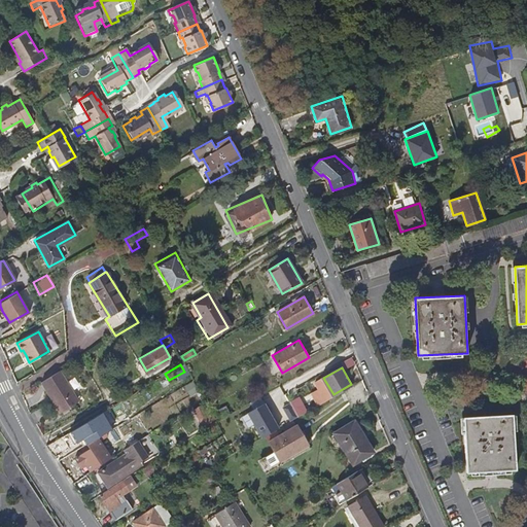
[(79,402),(60,373),(41,384),(61,414),(79,402)]
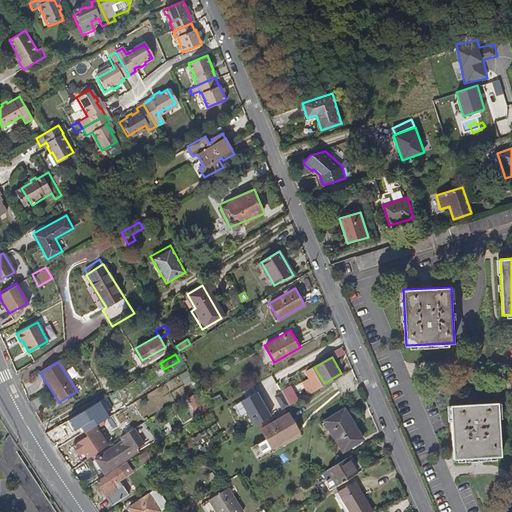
[(324,383),(314,367),(307,371),(317,388),(324,383)]
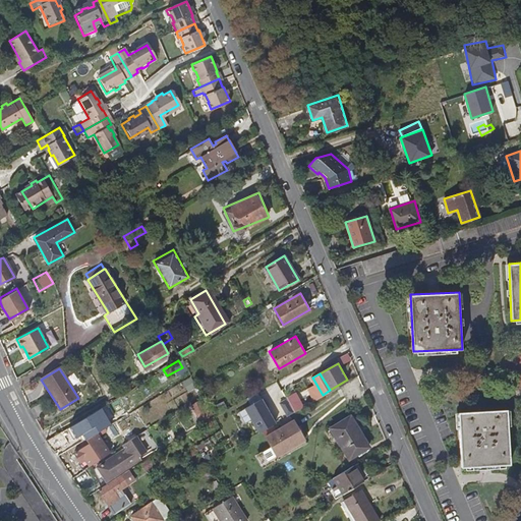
[(141,393),(131,400),(135,405),(146,398),(141,393)]
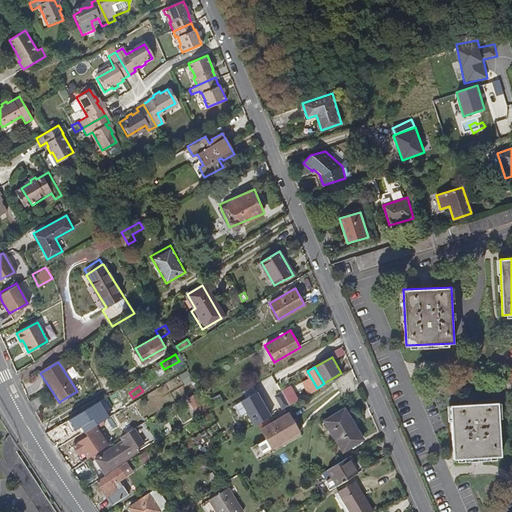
[(207,404),(200,391),(196,393),(204,406),(207,404)]
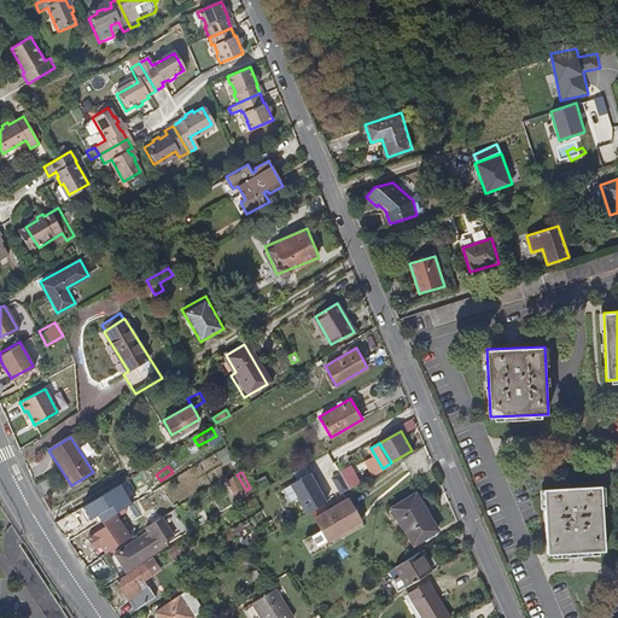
[(307,513),(326,502),(319,490),(316,484),(318,483),(312,472),(290,484),(307,513)]
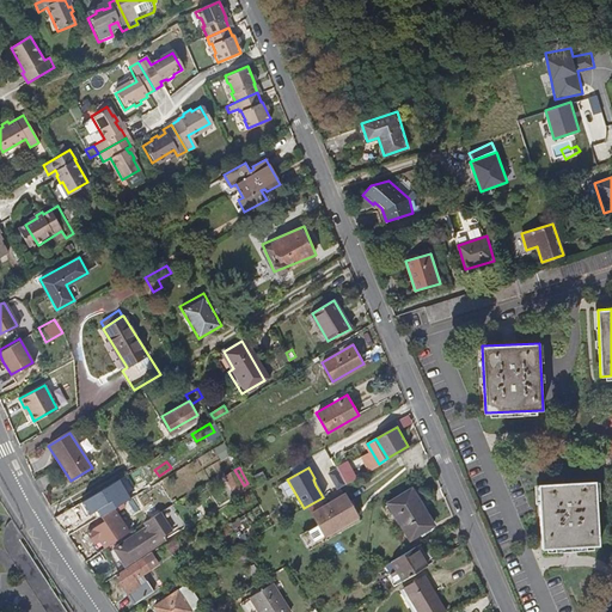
[(337,489),(346,484),(336,469),(329,473),(337,489)]
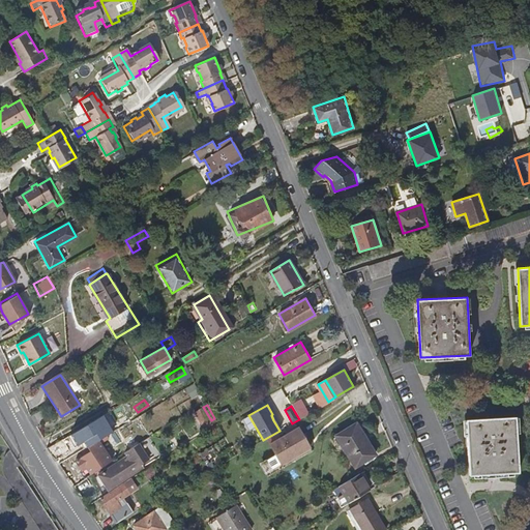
[(211,420),(203,407),(194,412),(203,429),(212,423),(211,420)]
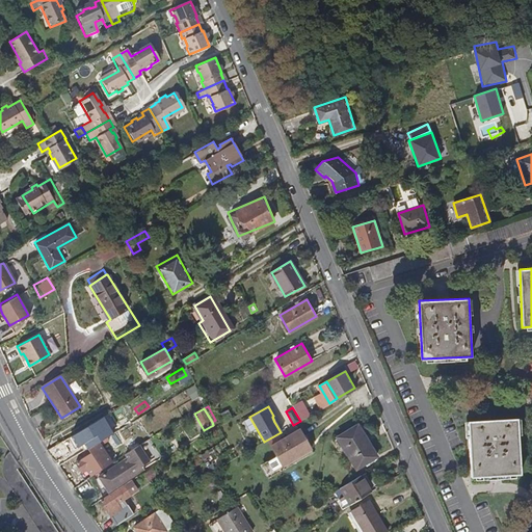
[(35,427),(49,420),(44,410),(30,418),(35,427)]
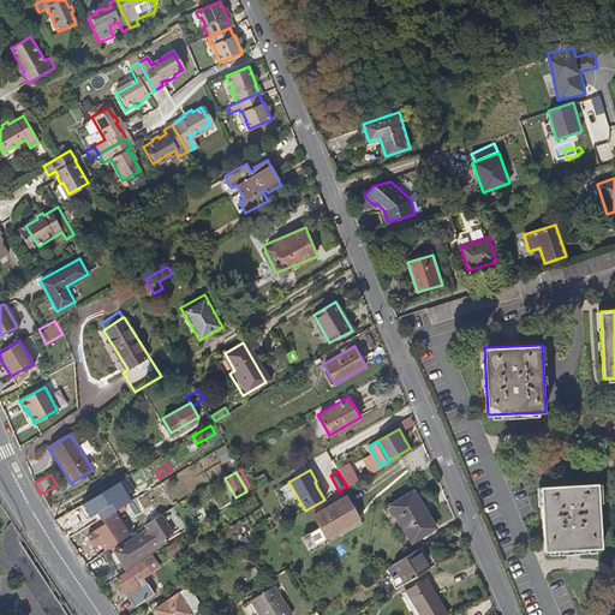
[(601,483),(542,487),(545,554),(604,551),(601,483)]
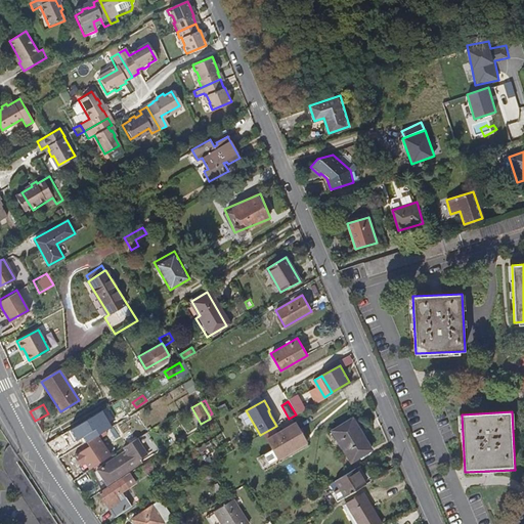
[(80,433),(100,421),(96,412),(75,426),(80,433)]
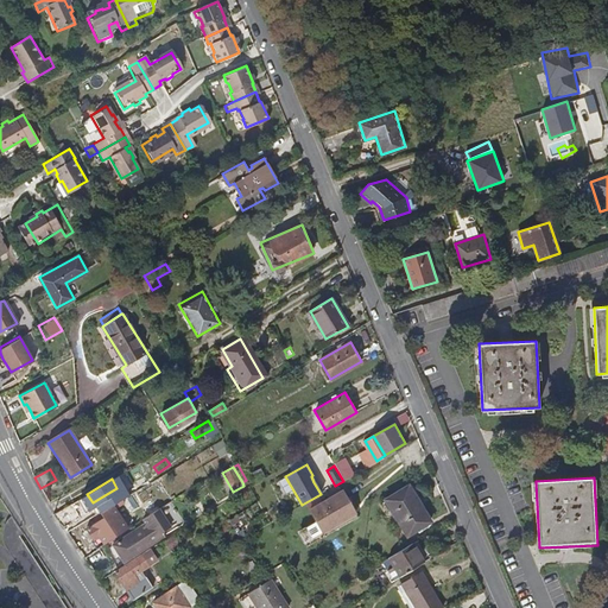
[(430,520),(410,485),(385,499),(406,534),(430,520)]
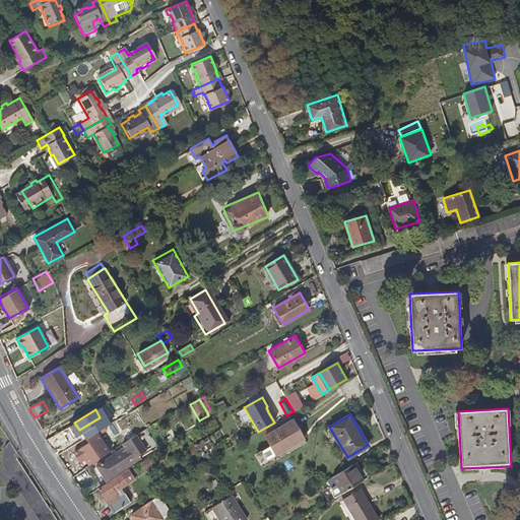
[(303,439),(291,419),(264,436),(275,454),(303,439)]
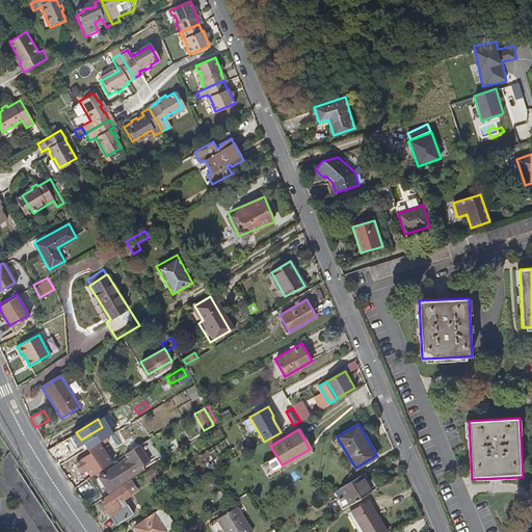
[(69,448),(63,441),(52,448),(56,455),(69,448)]
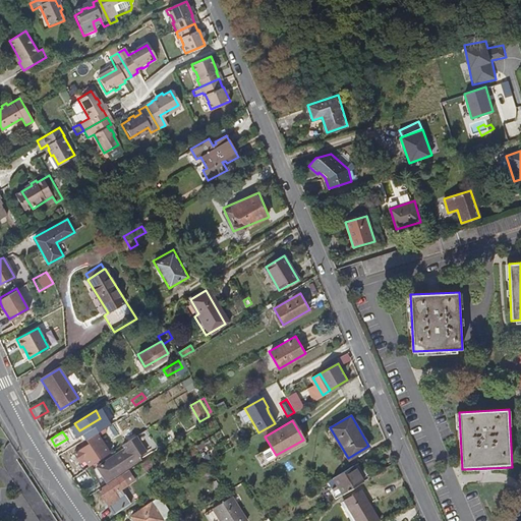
[(78,458),(94,449),(92,446),(102,440),(97,431),(85,439),(87,442),(73,450),(78,458)]
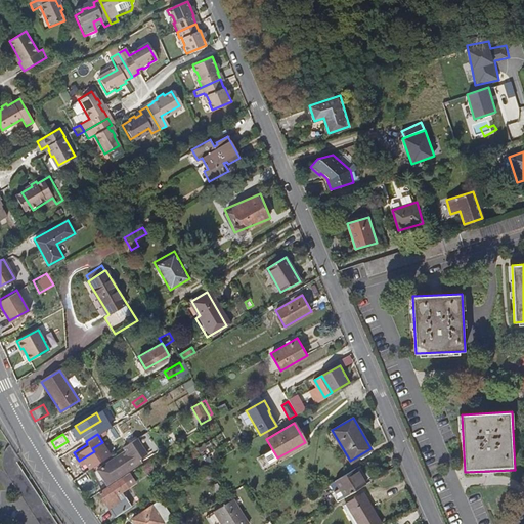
[(99,488),(142,462),(140,459),(136,451),(130,455),(127,451),(91,474),(99,488)]
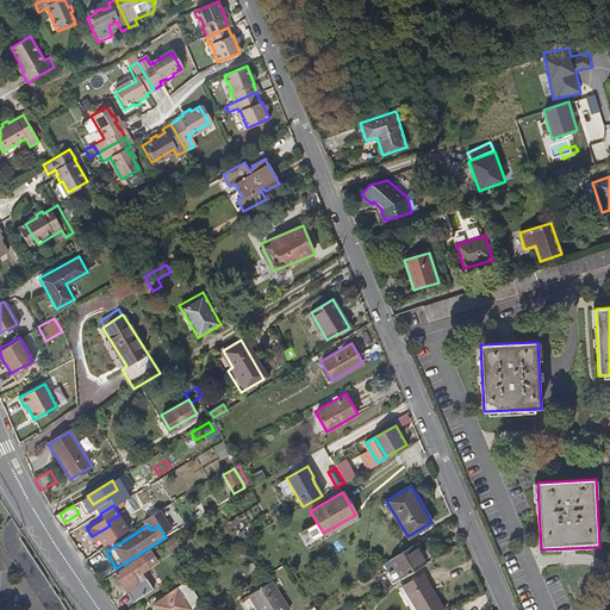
[(166,537),(168,540),(173,536),(175,535),(170,529),(163,534),(166,537)]
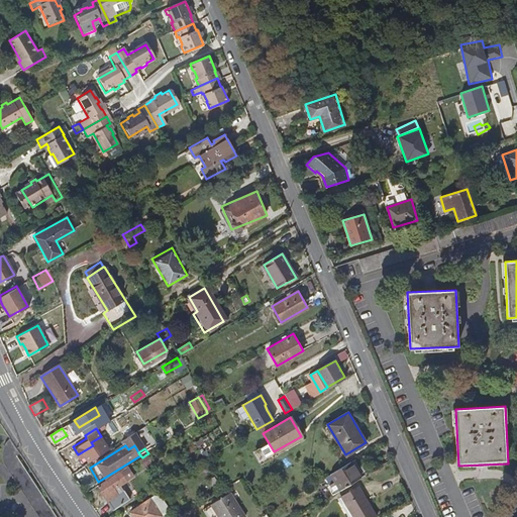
[(142,457),(138,459),(142,468),(150,462),(146,454),(142,457)]
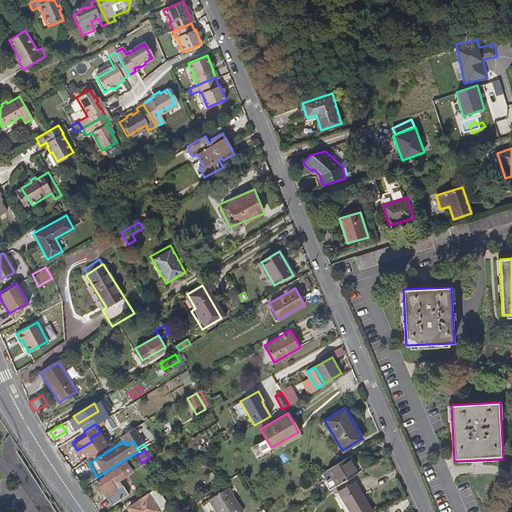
[(359,472),(350,455),(328,469),(331,475),(337,485),(359,472)]
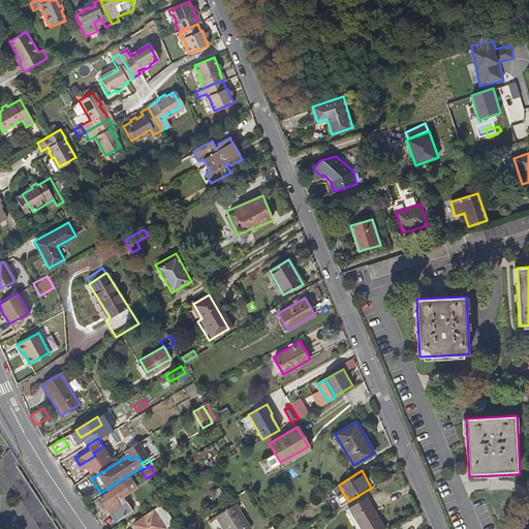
[(120,506),(116,499),(121,496),(135,487),(130,478),(99,497),(115,521),(131,510),(126,503),(120,506)]
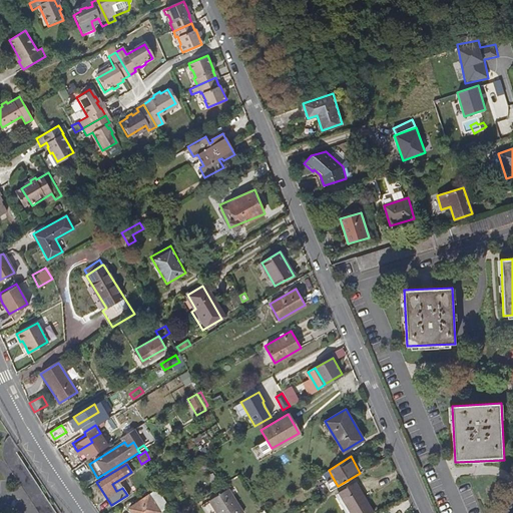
[(338,486),(332,476),(327,479),(333,489),(338,486)]
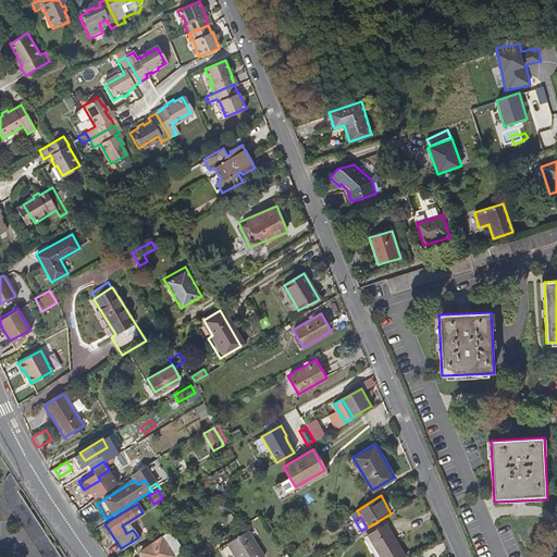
[(127,522),(122,525),(126,533),(133,530),(127,522)]
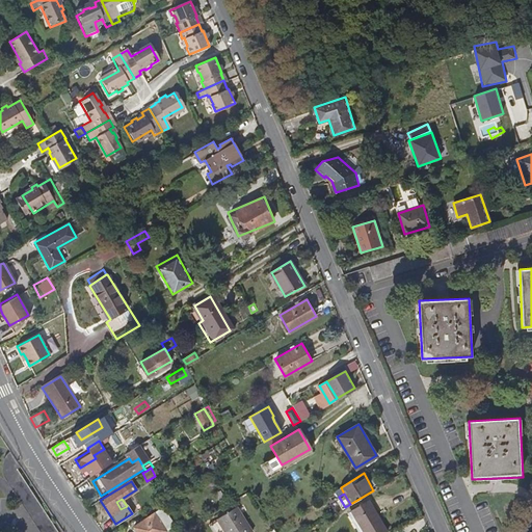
[(388,531),(368,501),(348,514),(358,531),(388,531)]
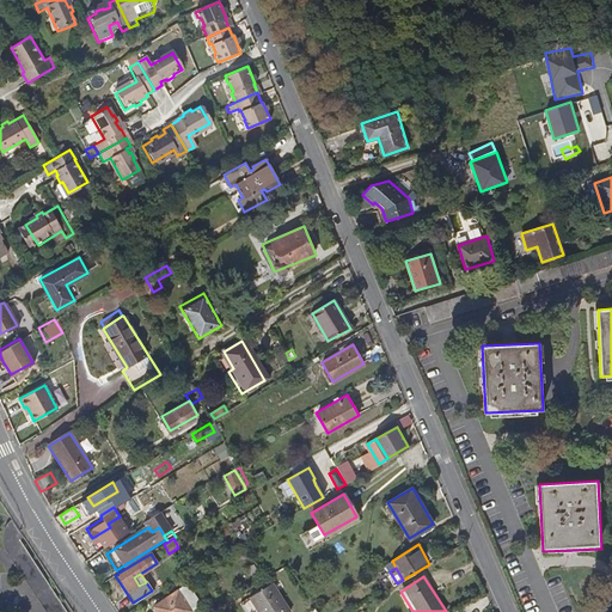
[(190,583),(181,589),(193,610),(202,603),(190,583)]
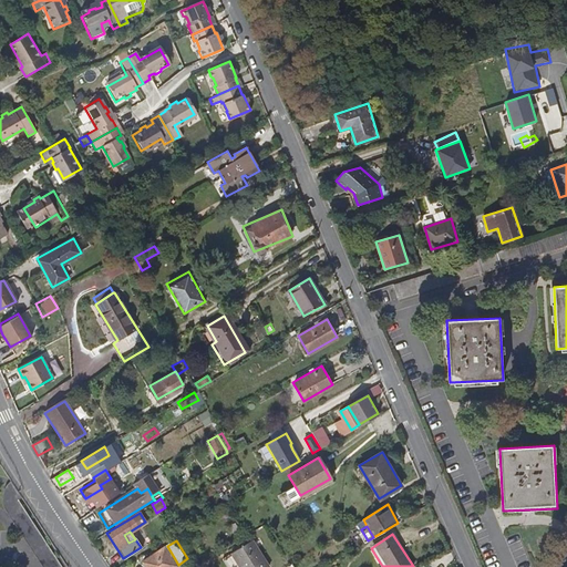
[(268,566),(253,540),(224,558),(228,566),(268,566)]
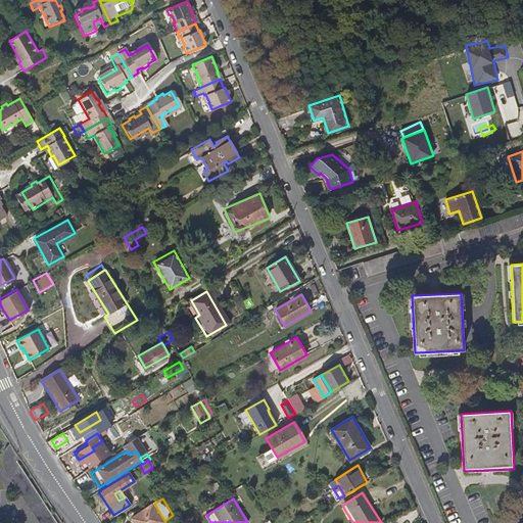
[(154,504),(153,504),(133,516),(137,522),(160,522),(164,521),(154,504)]
